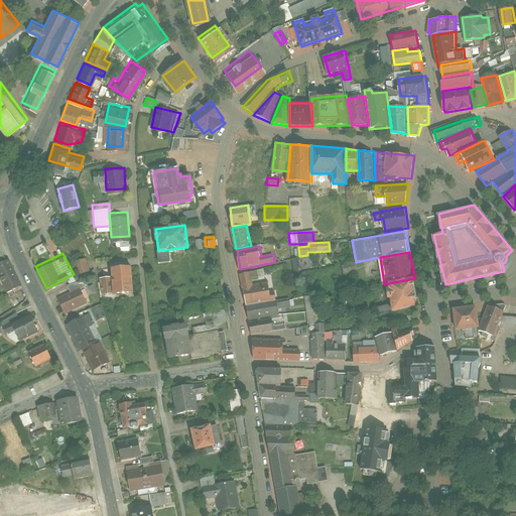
[(7,254),(0,257),(0,276),(5,287),(20,280),(7,254)]
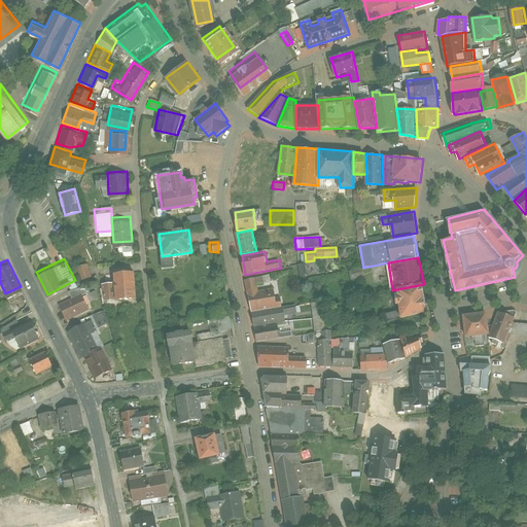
[(77,266),(80,279),(90,278),(86,264),(77,266)]
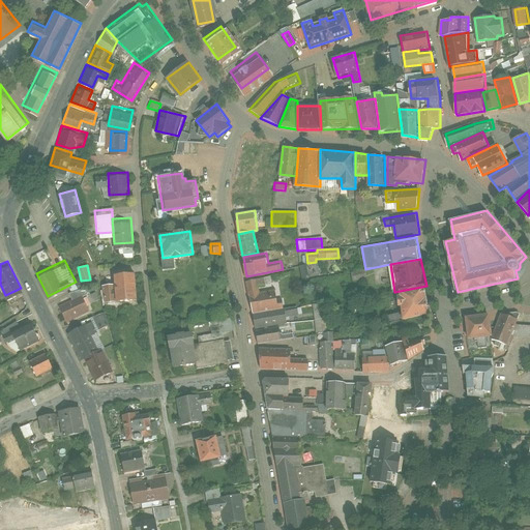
[(305,265),(298,266),(301,281),(308,278),(305,265)]
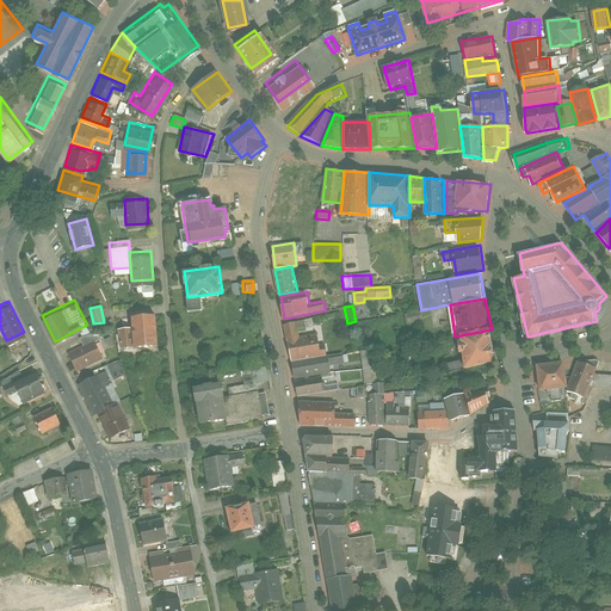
[(154,310),(130,312),(131,323),(133,341),(156,340),(154,310)]
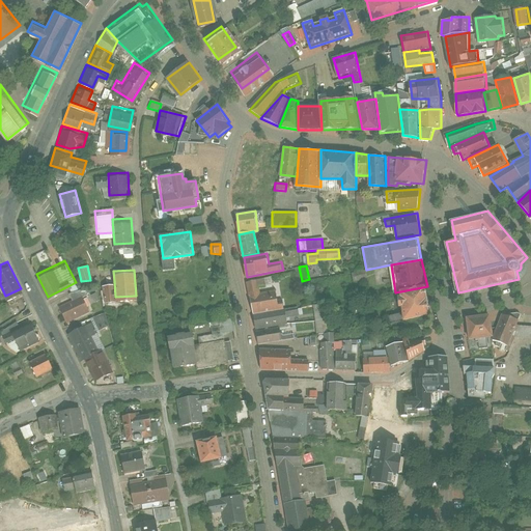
[(254,314),(285,309),(283,299),(279,300),(277,290),(261,294),(259,285),(267,284),(266,277),(247,280),(254,314)]
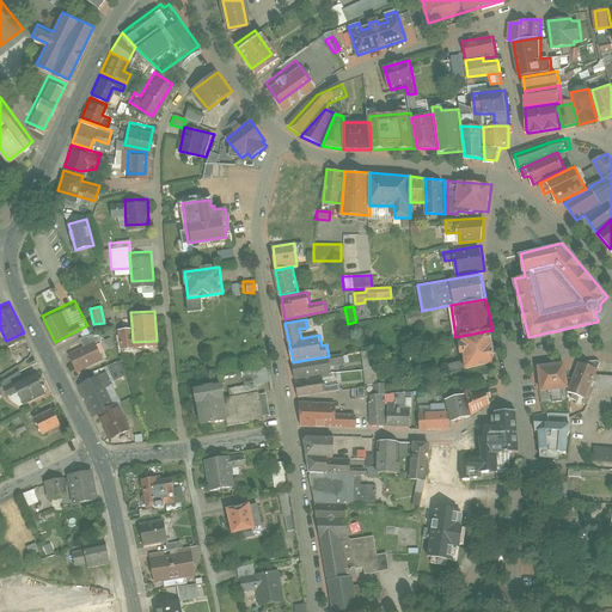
[(132,324),(116,324),(117,343),(133,342),(132,324)]
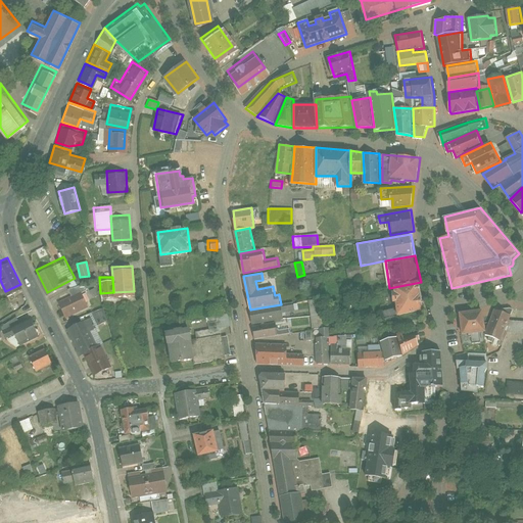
[(421,282),(394,287),(395,292),(393,292),(394,302),(397,302),(397,307),(384,311),(386,319),(398,316),(425,312),(421,282)]
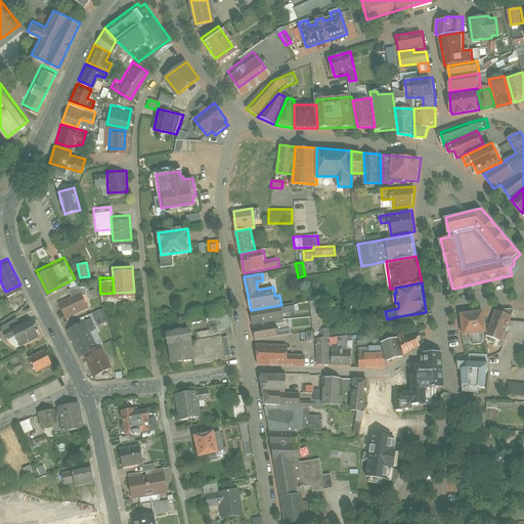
[(56,297),(62,311),(85,303),(79,288),(56,297)]
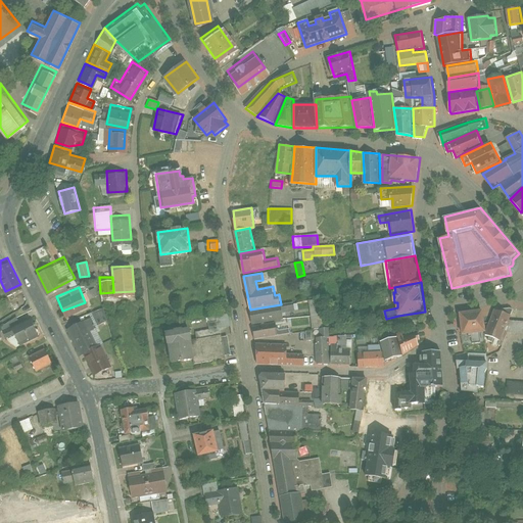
[(281,304),(250,310),(252,324),(285,319),(284,312),(295,311),(294,302),(281,304)]
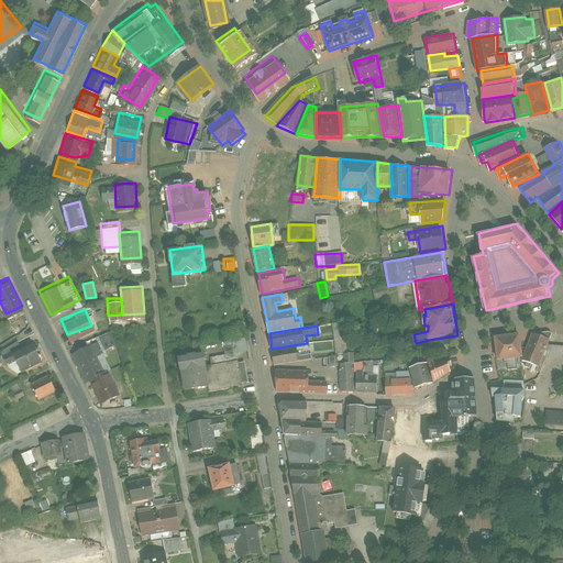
[(521,333),(496,335),(498,360),(506,360),(507,370),(518,368),(517,357),(525,357),(521,333)]
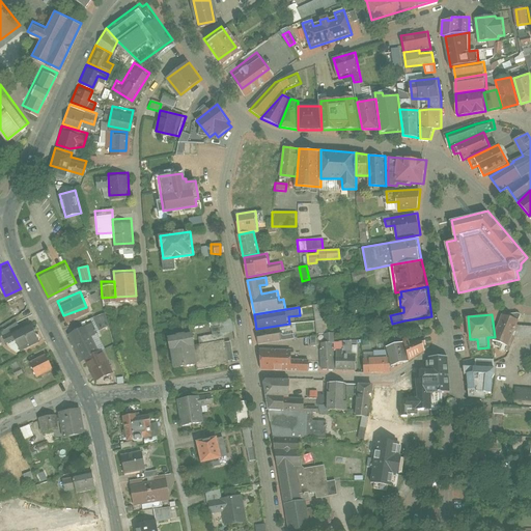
[(520,320),(503,314),(494,340),(510,346),(513,338),(518,325),(520,320)]
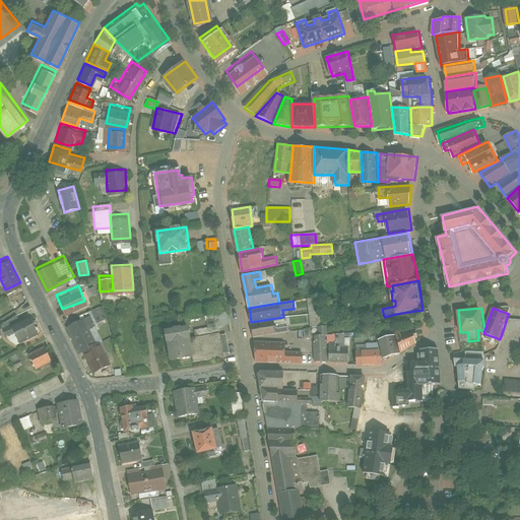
[(65,322),(78,349),(81,347),(100,338),(102,337),(88,311),(65,322)]
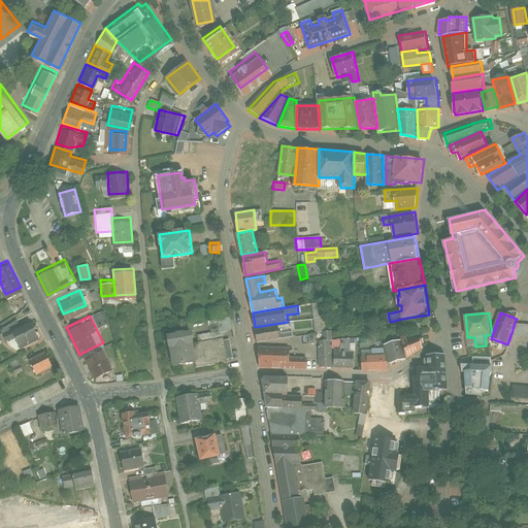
[(12,327),(20,342),(38,334),(30,319),(12,327)]
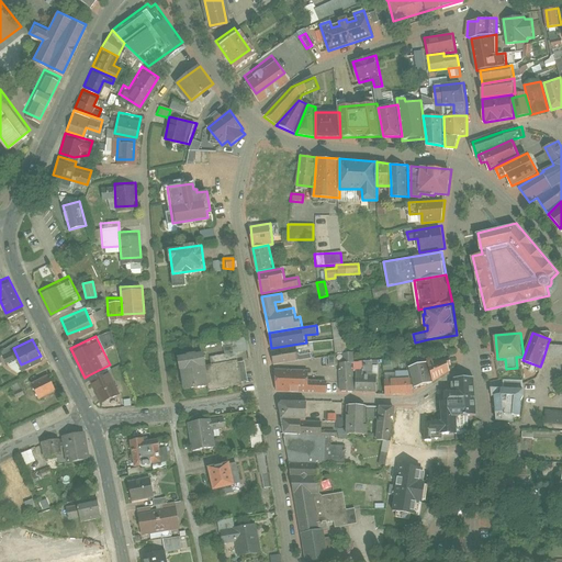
[(561,344),(548,344),(543,358),(561,358),(561,344)]
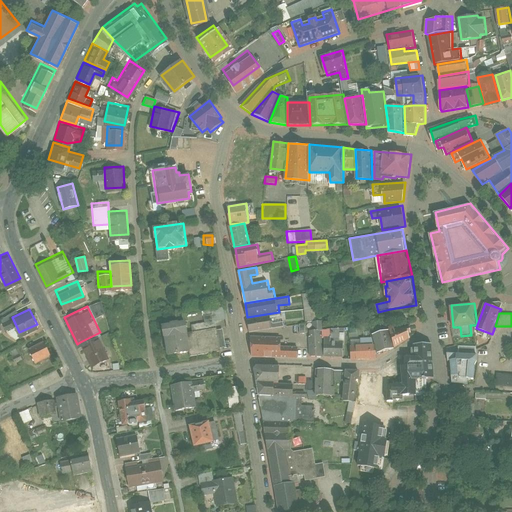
[(271,314),(248,318),(250,332),(274,329),(271,314)]
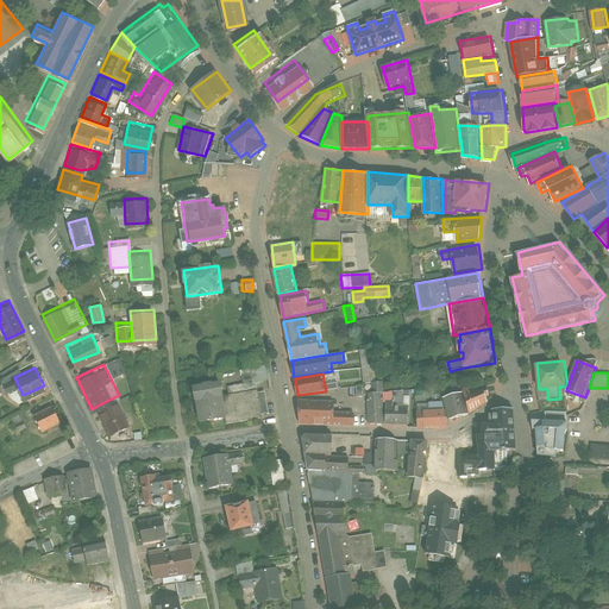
[(369,391),(370,424),(385,424),(384,400),(383,400),(383,393),(385,393),(384,381),(372,382),(374,391),(369,391)]
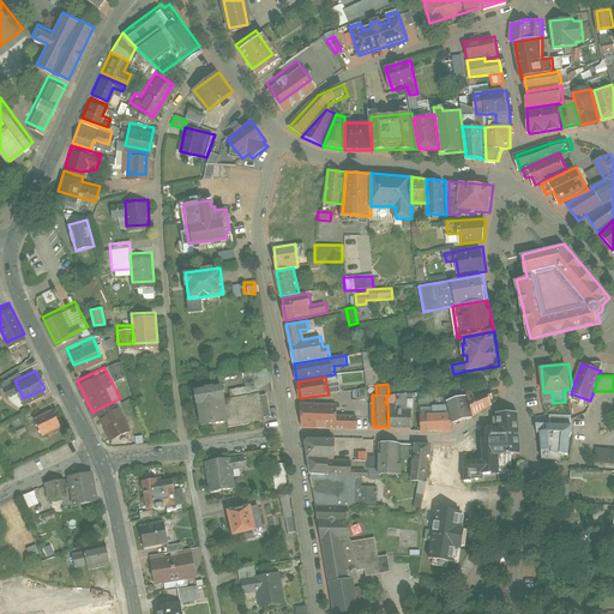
[(197,389),(203,426),(229,421),(224,391),(223,385),(197,389)]
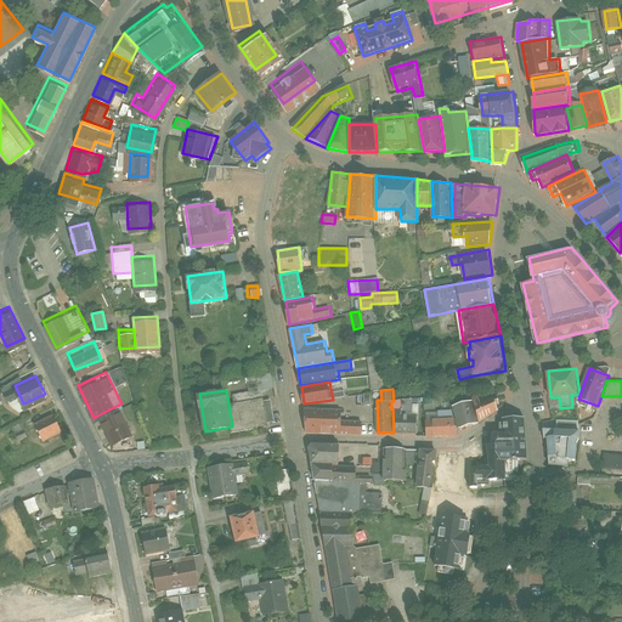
[(227,396),(232,427),(233,433),(270,427),(263,390),(227,396)]
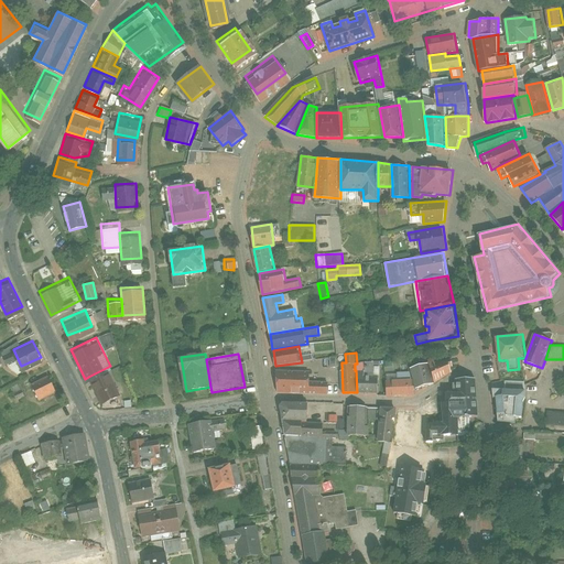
[(431,365),(435,382),(453,373),(452,367),(454,366),(453,359),(431,365)]
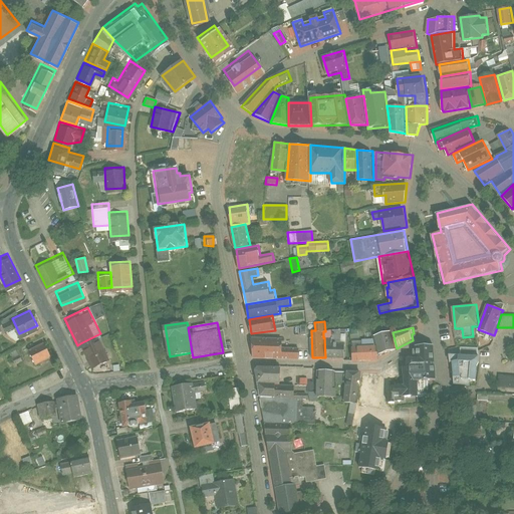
[(333,330),(326,330),(326,358),(346,358),(346,342),(333,342),(333,330)]
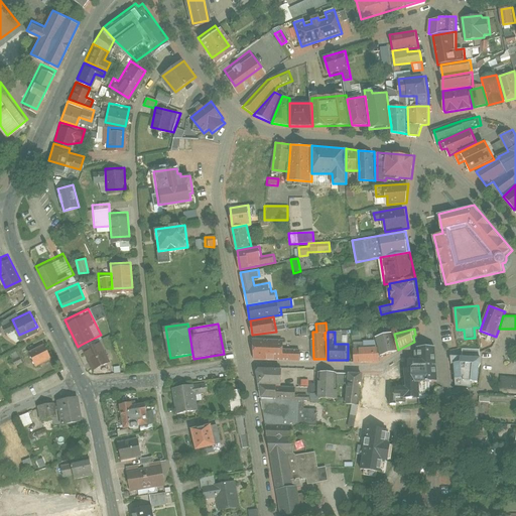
[(377,337),(381,355),(397,351),(393,333),(377,337)]
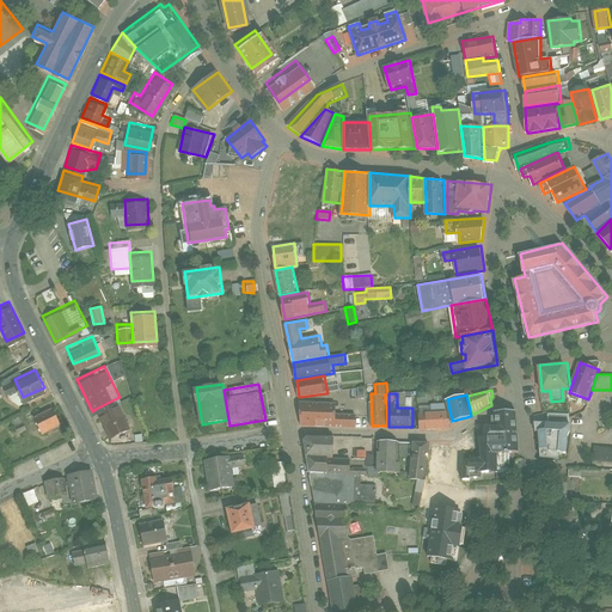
[(96,409),(109,434),(129,423),(117,398),(96,409)]
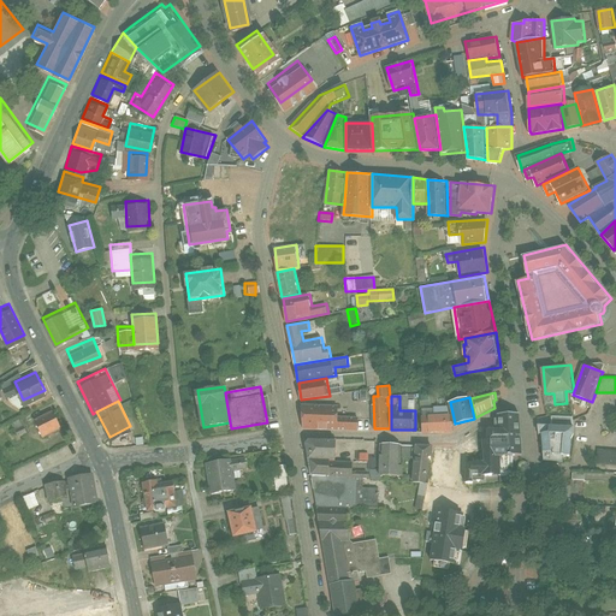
[(339,404),(302,404),(304,428),(360,430),(360,416),(339,416),(339,404)]
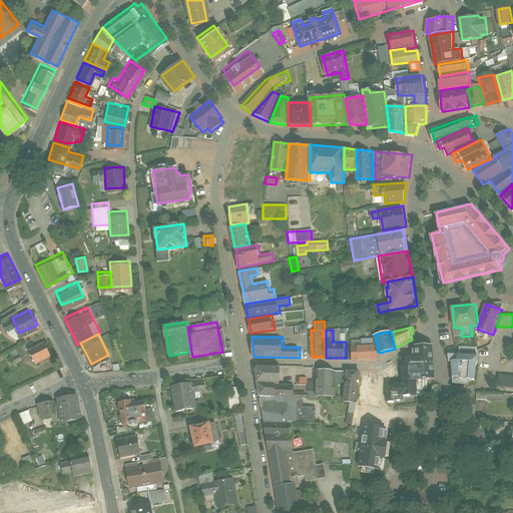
[(28,345),(34,358),(49,351),(43,338),(28,345)]
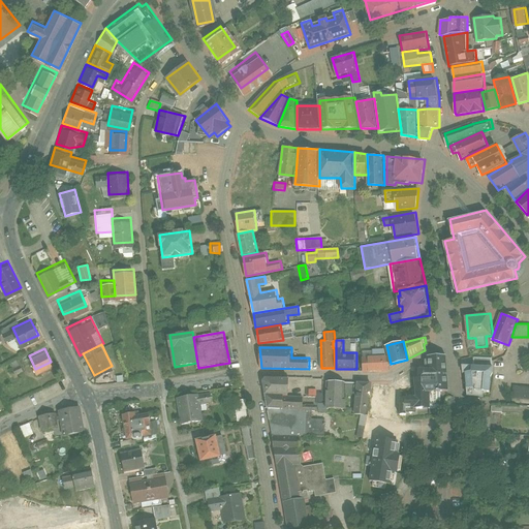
[(364,362),(364,371),(390,370),(390,363),(387,363),(387,355),(369,356),(369,362),(364,362)]
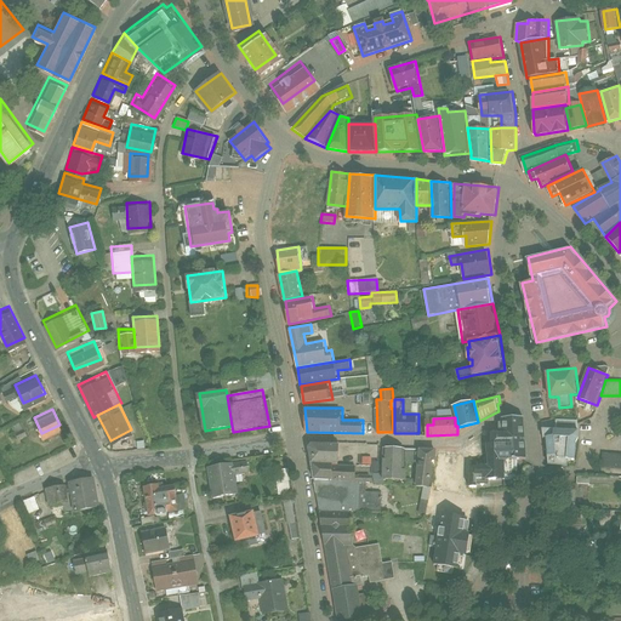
[(525,417),(503,417),(503,429),(485,431),(490,465),(471,467),(471,485),(518,482),(517,459),(528,459),(525,417)]
